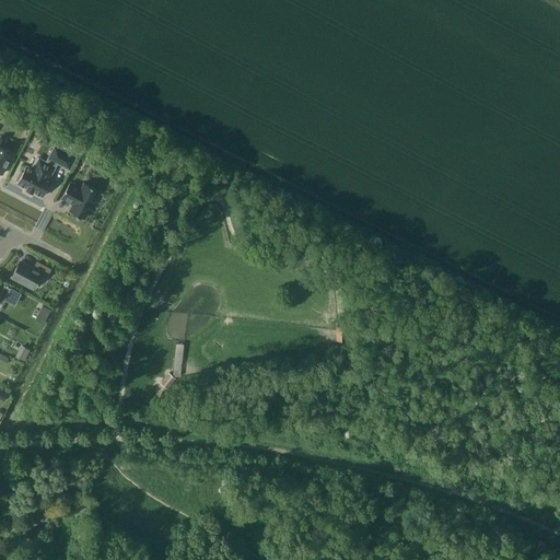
[(12,152),(2,147),(7,140),(0,136),(0,172),(1,173),(12,152)]
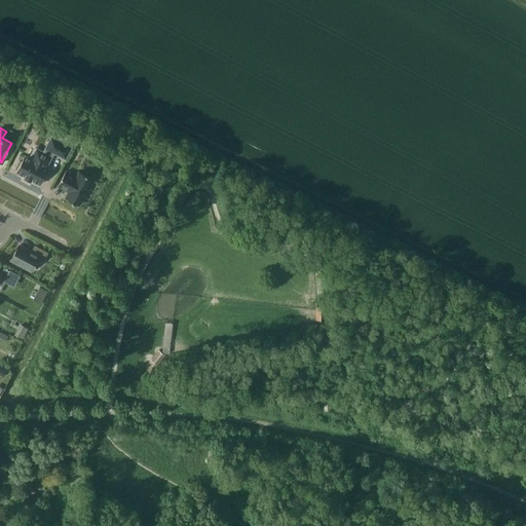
[(17,170),(16,172),(25,176),(25,178),(30,181),(31,179),(40,184),(48,168),(45,167),(51,157),(49,156),(52,152),(65,158),(71,147),(51,138),(45,148),(47,149),(44,153),(34,148),(28,158),(25,156),(21,162),(20,161),(15,168),(17,170)]
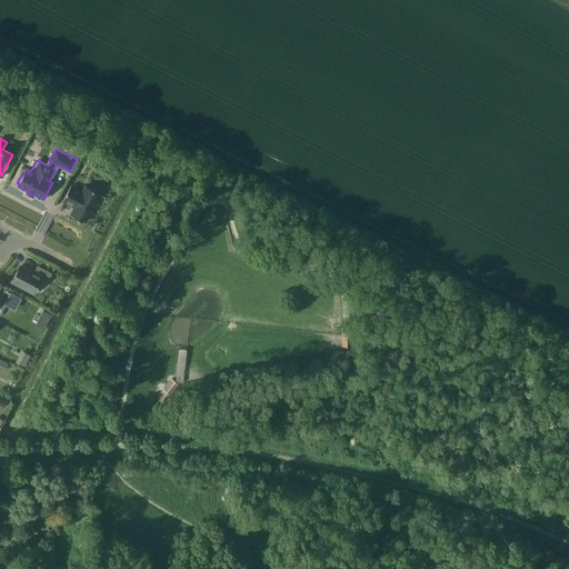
[(70,215),(86,221),(100,193),(86,186),(82,191),(70,186),(62,201),(75,207),(70,215)]
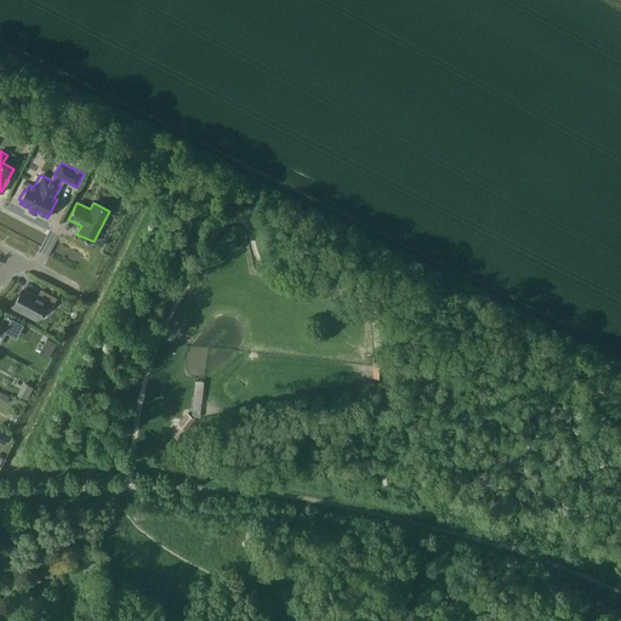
[(45,302),(51,306),(56,298),(41,290),(36,297),(22,290),(12,307),(36,319),(45,302)]
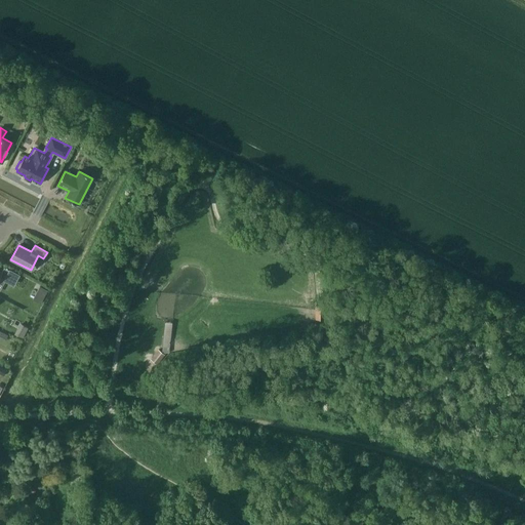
[(4,268),(1,273),(0,272),(0,277),(13,284),(17,276),(18,276),(4,268)]
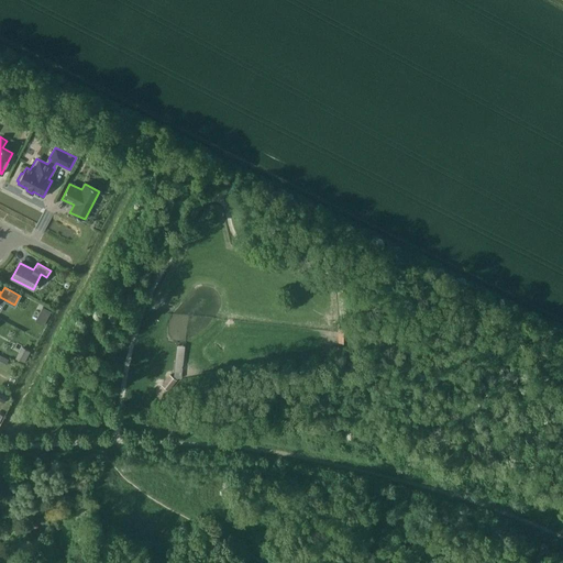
[(51,311),(42,307),(35,320),(44,324),(51,311)]
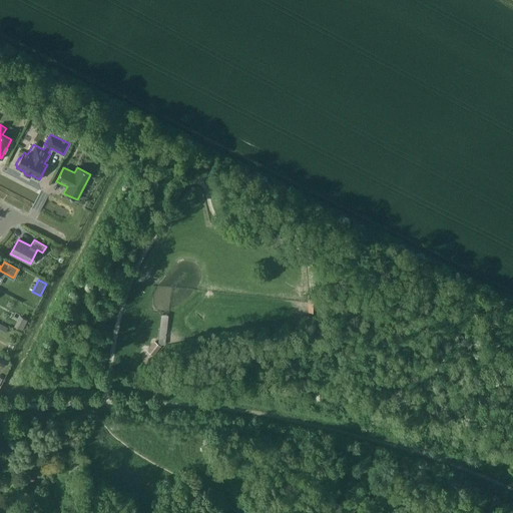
[(308,299),(309,312),(317,312),(316,298),(308,299)]
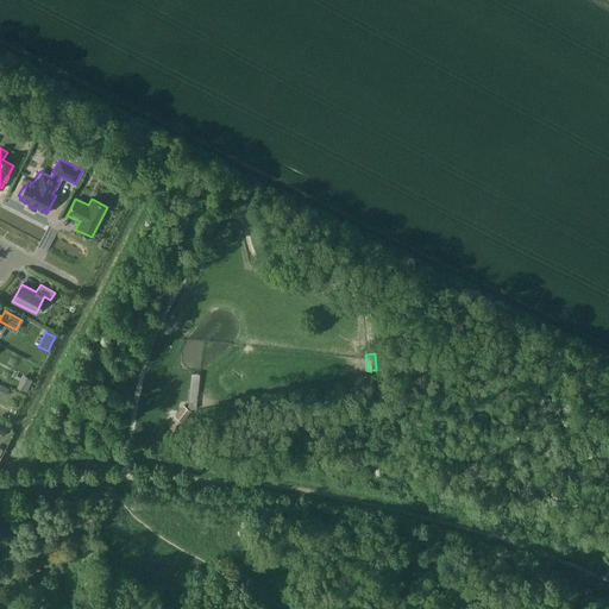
[(27,374),(22,387),(31,391),(37,378),(27,374)]
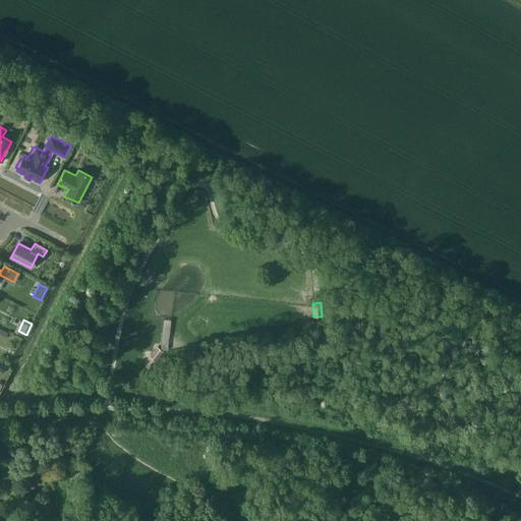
[(163,352),(157,347),(150,356),(156,361),(163,352)]
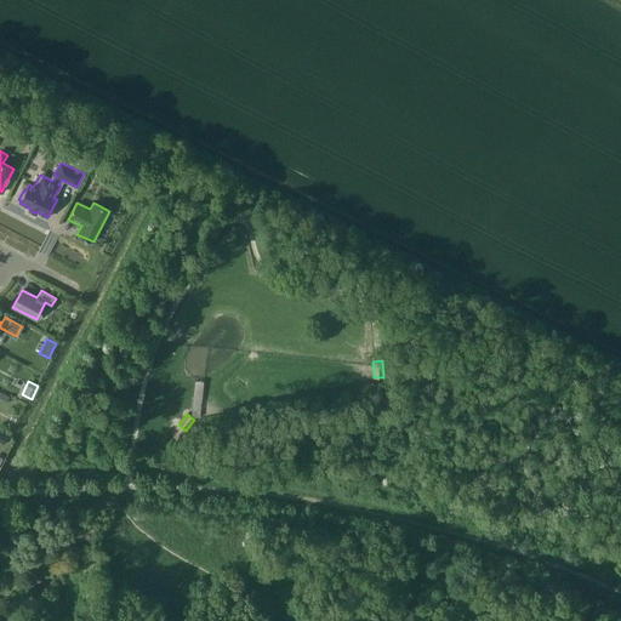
All buildings are outlined.
